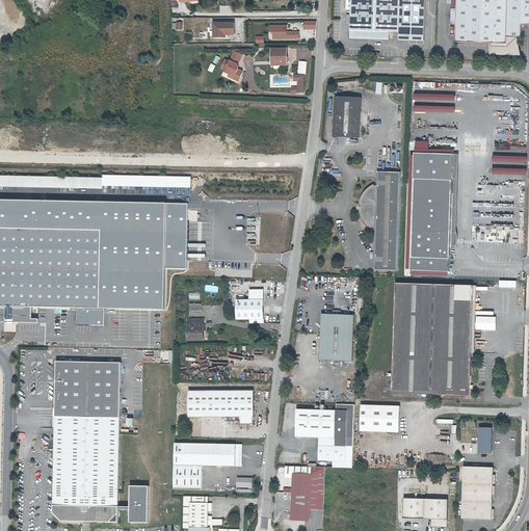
[(34,0),(38,11),(47,9),(44,0),(34,0)]
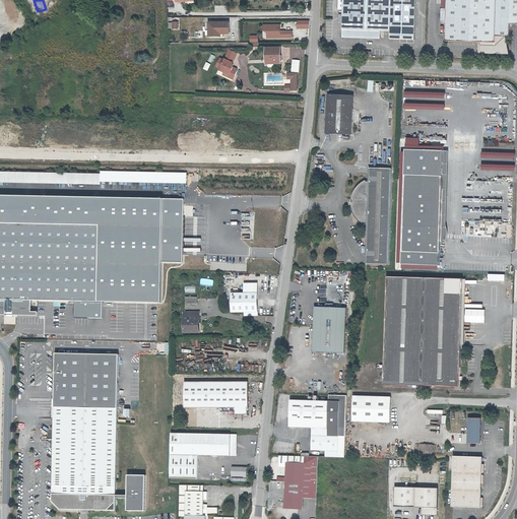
[(334,0),(335,9),(339,9),(338,37),(374,38),(377,38),(377,30),(387,31),(386,38),(388,39),(403,39),(410,39),(410,0),(334,0)]
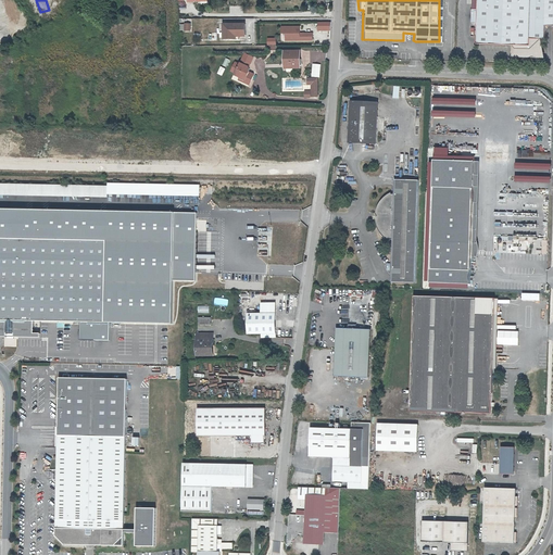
[(474,0),(473,42),(512,46),(512,57),(544,59),(538,38),(544,38),(544,25),(544,0),(474,0)]
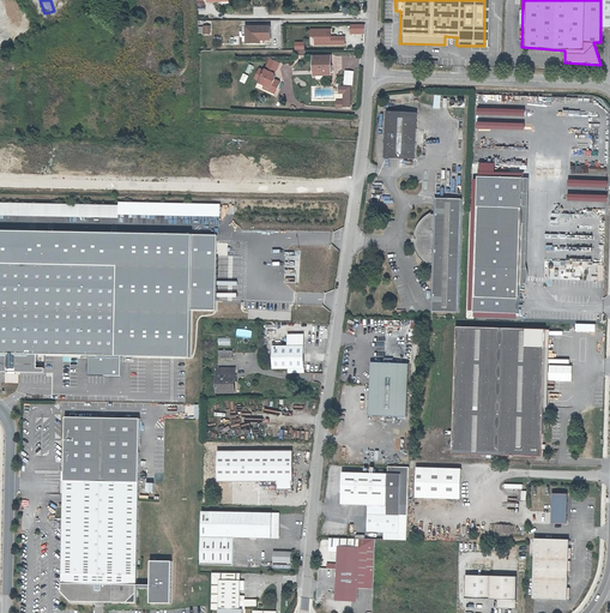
[(263,38),(270,38),(270,25),(245,26),(246,43),(261,43),(261,38),(263,38)]
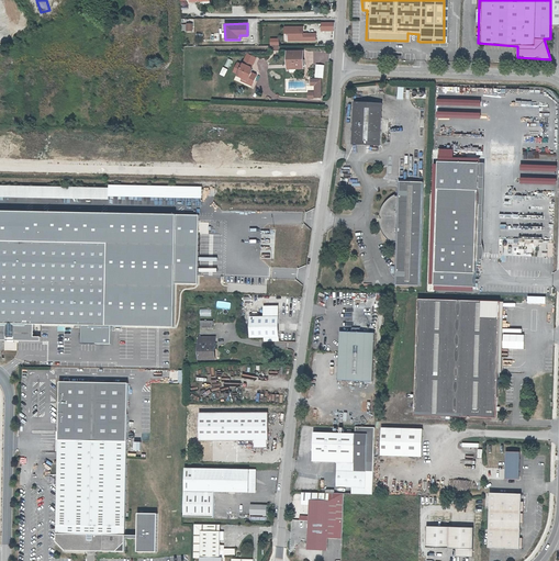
[(313,40),(313,35),(301,35),(301,33),(301,26),(282,26),(282,33),(287,33),(287,40),(313,40)]
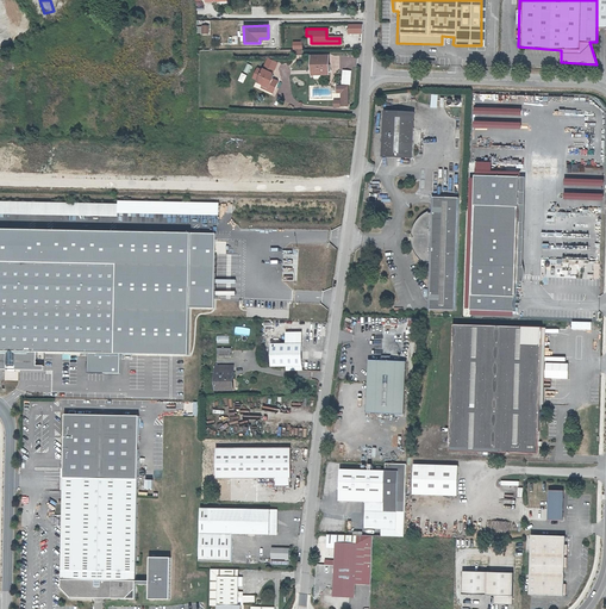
[(329,75),(329,55),(310,56),(310,75),(329,75)]
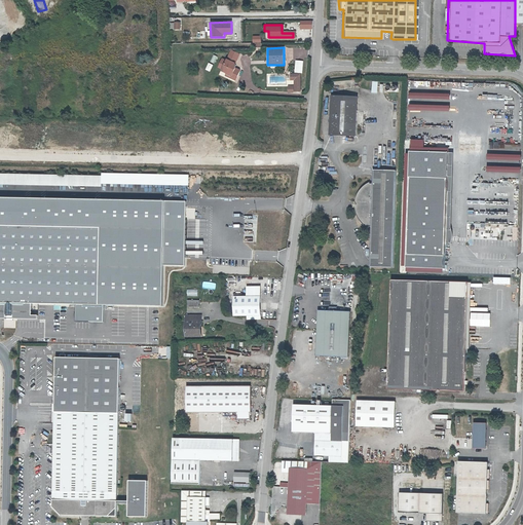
[(216,67),(220,69),(219,71),(224,73),(223,75),(234,81),(239,70),(235,68),(234,63),(238,53),(229,48),(224,60),(220,58),(216,67)]
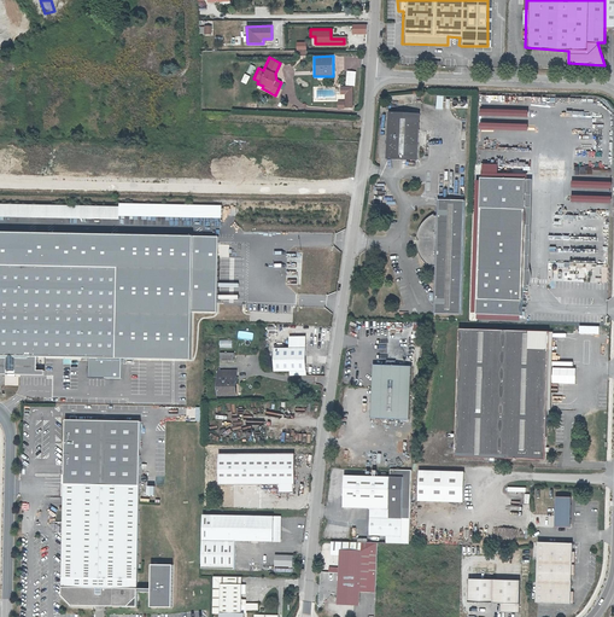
[(351,86),(339,86),(339,93),(344,93),(343,106),(351,106),(351,86)]
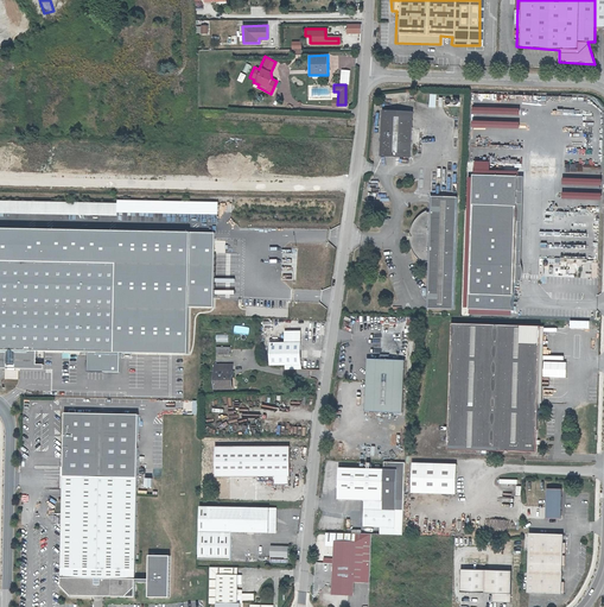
[(386,112),(379,112),(376,156),(381,156),(406,157),(407,113),(386,112)]
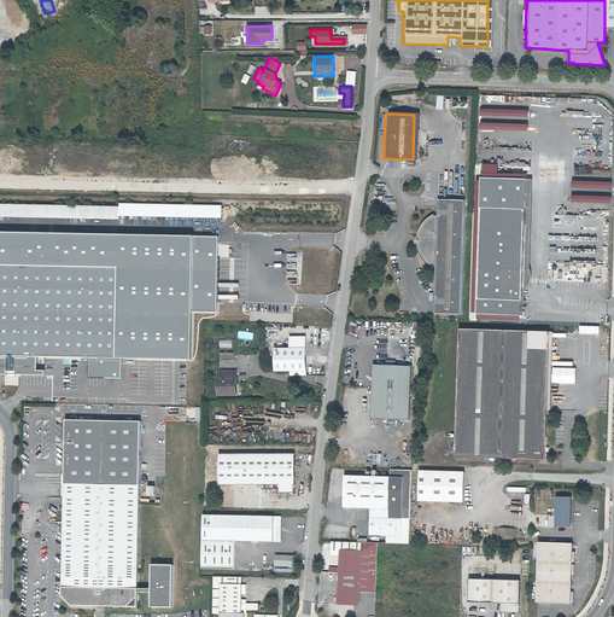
[(525,181),(481,180),(475,314),(520,316),(525,181)]
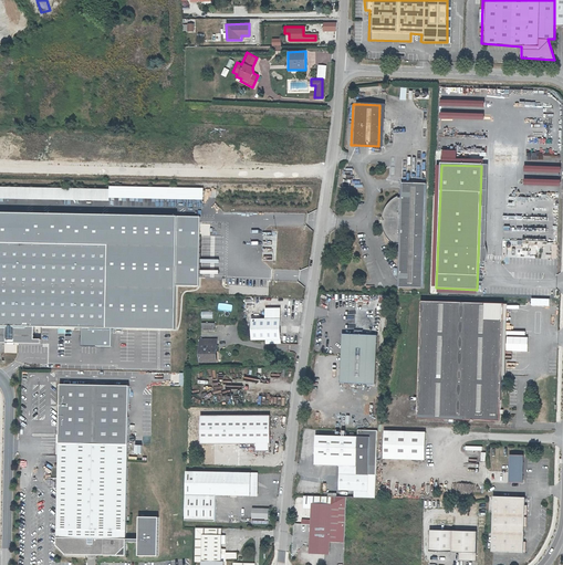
[(423,184),(398,182),(397,197),(395,197),(394,197),(392,198),(388,200),(385,203),(382,209),(379,215),(379,217),(379,220),(379,223),(381,229),(382,233),(385,238),(388,242),(393,246),(394,244),(396,244),(395,288),(420,288),(423,184)]
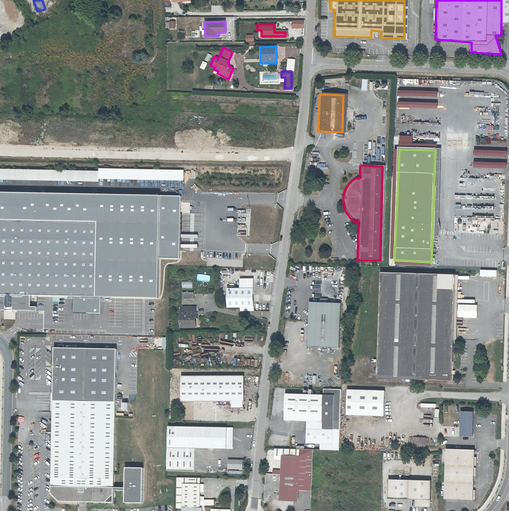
[(0,178),(97,181),(97,170),(0,168),(0,178)]
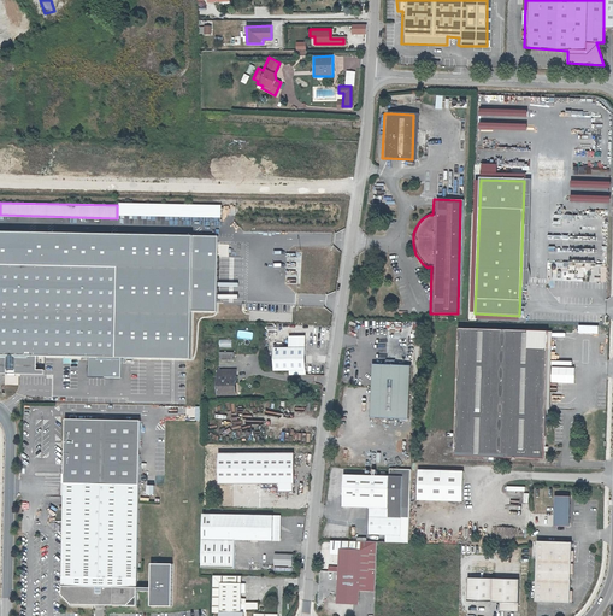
[(0,353),(37,353),(89,356),(89,375),(121,376),(121,356),(183,357),(189,357),(190,309),(216,310),(217,235),(0,229),(0,353)]
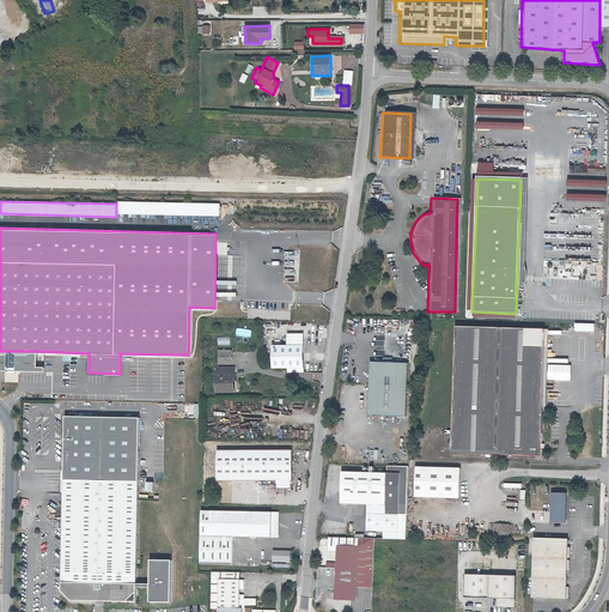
[(597,277),(597,261),(560,260),(560,277),(597,277)]
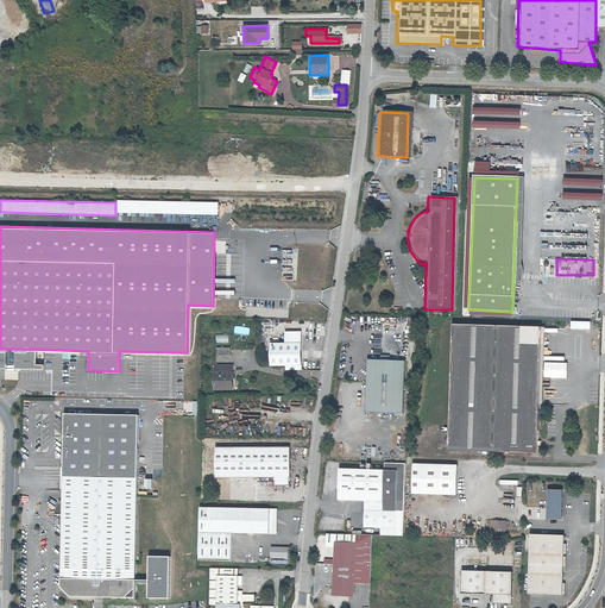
[(449,447),(536,451),(541,326),(454,323),(449,447)]
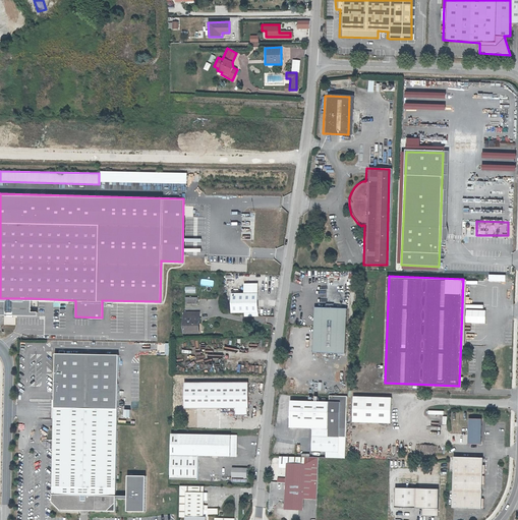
[(242,283),(243,291),(230,292),(230,311),(242,311),(256,311),(256,283),(242,283)]
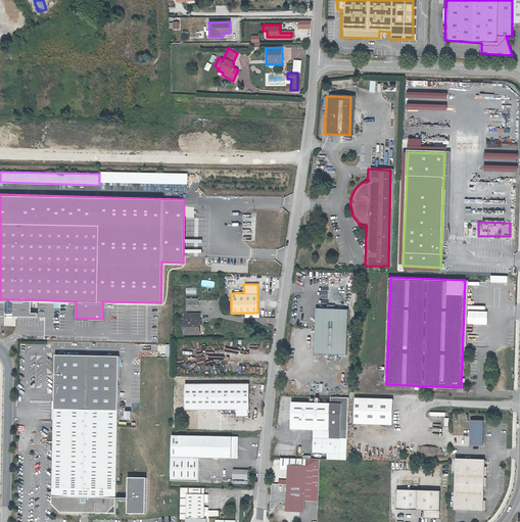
[(32,299),(0,299),(0,316),(13,317),(37,317),(37,314),(32,313),(32,299)]
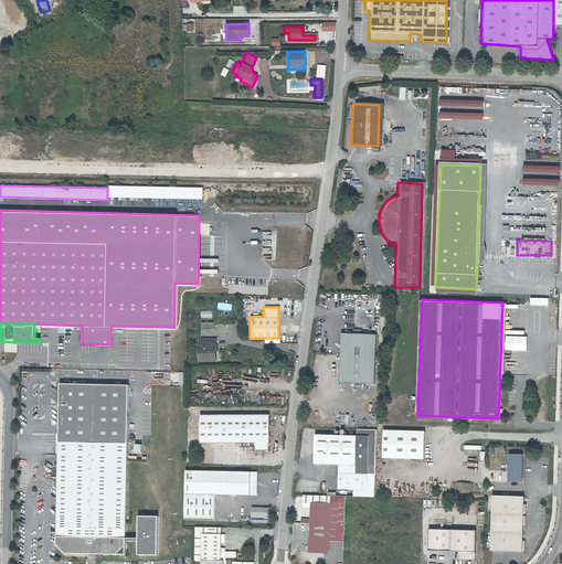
[(372,333),(337,332),(336,352),(335,381),(370,382),(371,353),(372,333)]
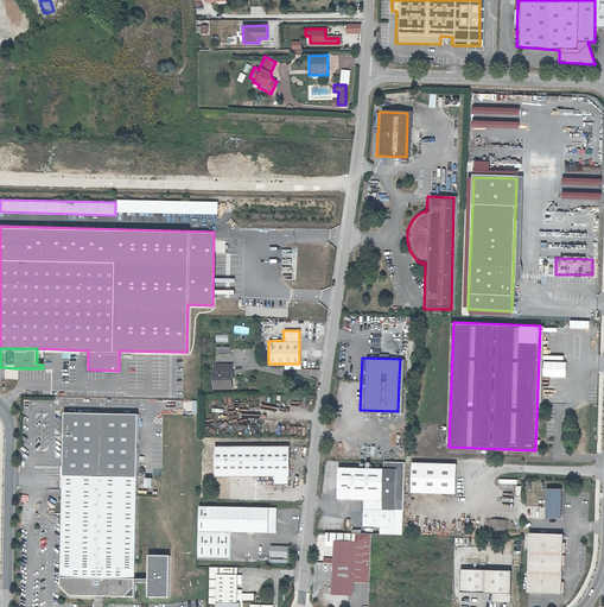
[(231,389),(231,364),(213,364),(213,389),(231,389)]
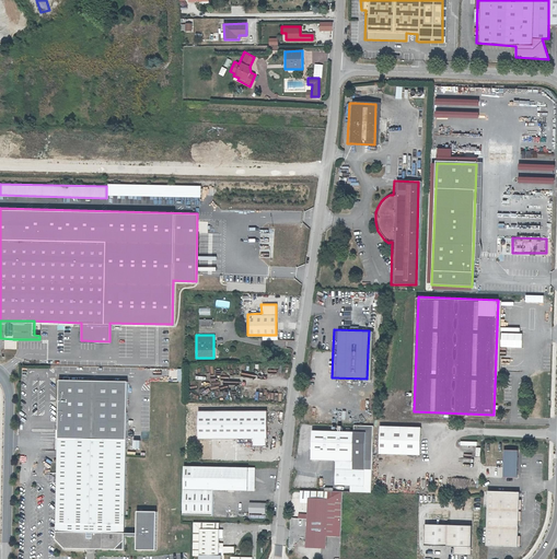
[(58,380),(57,437),(126,439),(127,382),(58,380)]
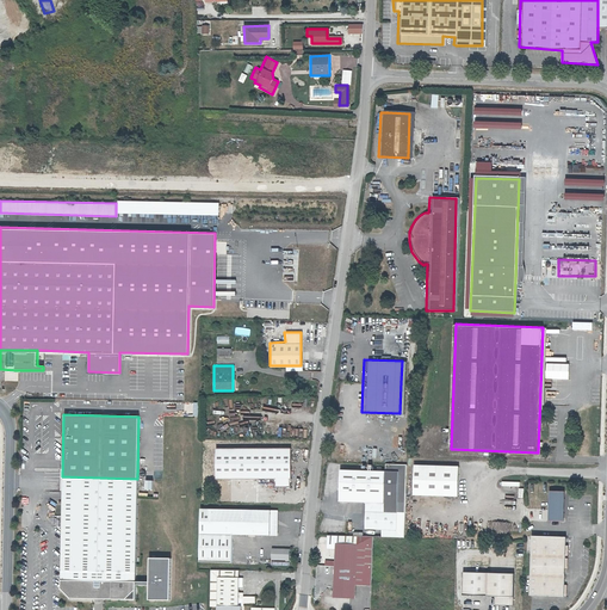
[(215,448),(215,479),(274,478),(274,485),(289,485),(289,478),(290,478),(290,448),(245,447),(215,448)]
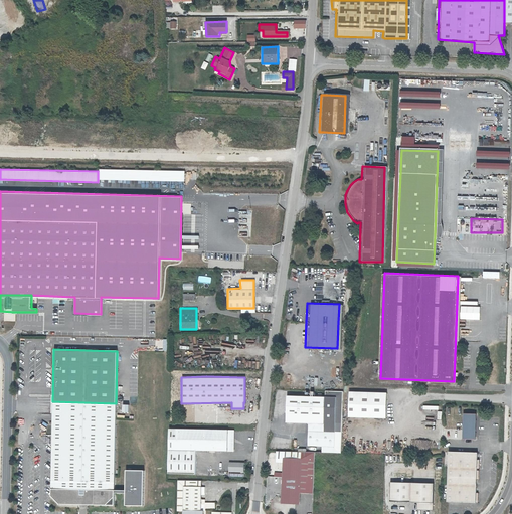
[(340,390),(322,390),(322,395),(318,395),(318,392),(314,392),(314,395),(284,395),(283,421),(306,421),(305,445),(319,445),(318,452),(327,452),(338,452),(338,431),(339,391),(340,390)]
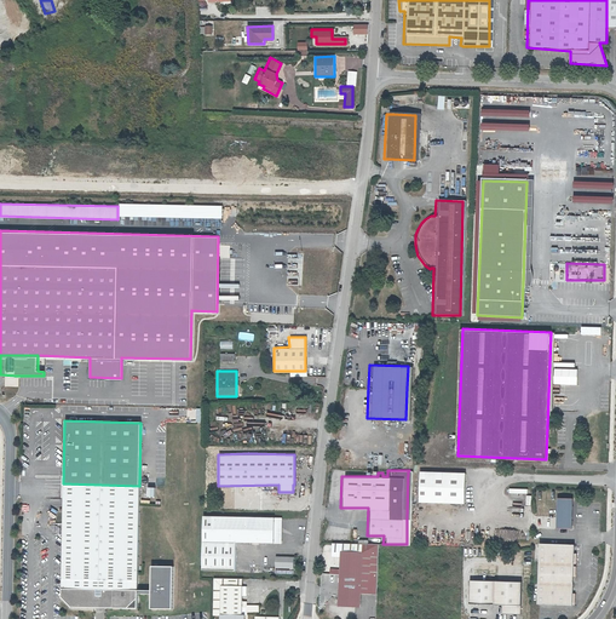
[(420,471),(419,502),(464,503),(465,473),(420,471)]
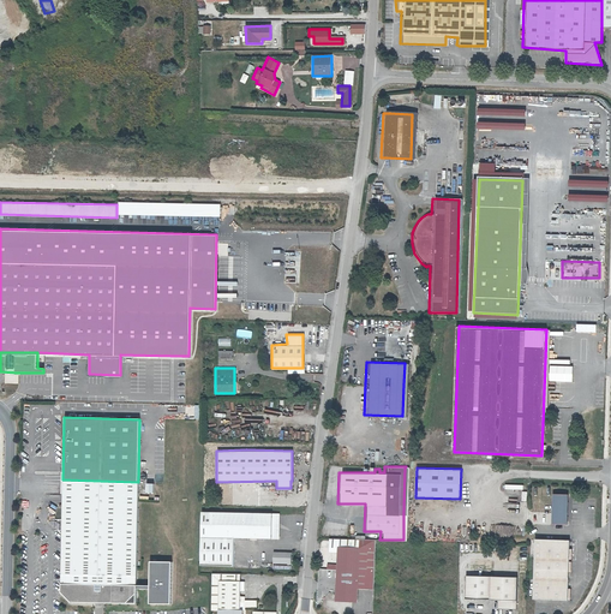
[(60,591),(67,600),(67,601),(125,602),(125,601),(132,592),(133,592),(135,588),(149,588),(149,603),(171,603),(171,562),(150,561),(149,585),(135,585),(138,482),(63,480),(60,530),(59,591),(60,591)]
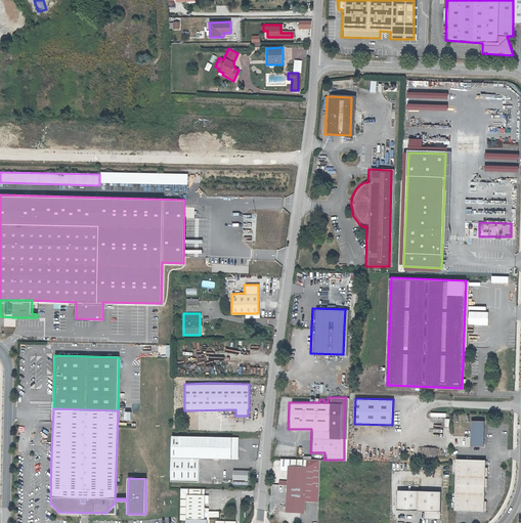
[(484,421),(471,420),(471,446),(484,446),(484,421)]
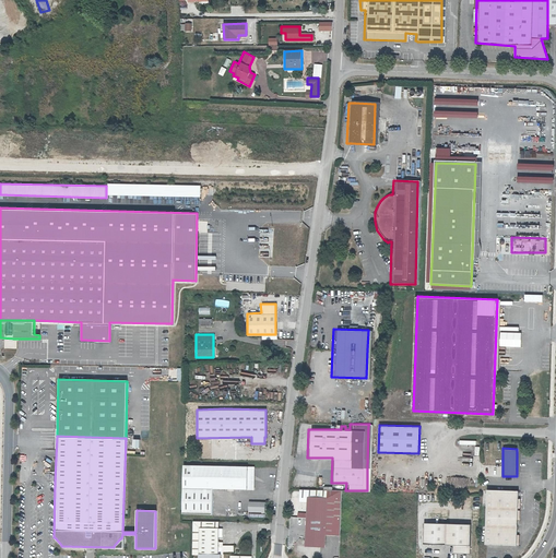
[(182,464),(182,496),(181,512),(212,513),(212,487),(252,488),(253,466),(182,464)]
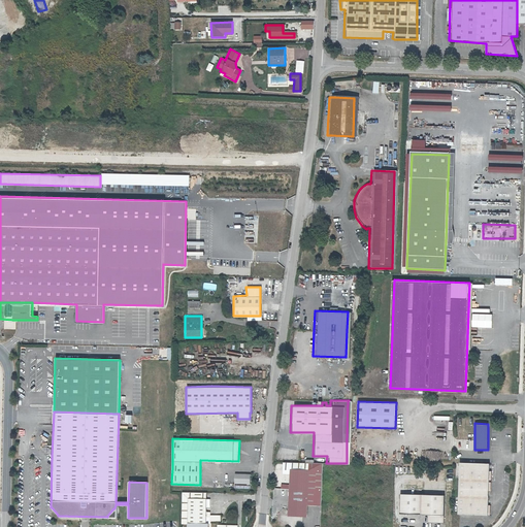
[(320,463),(280,461),(280,470),(288,470),(286,514),(303,515),(303,504),(318,504),(320,463)]
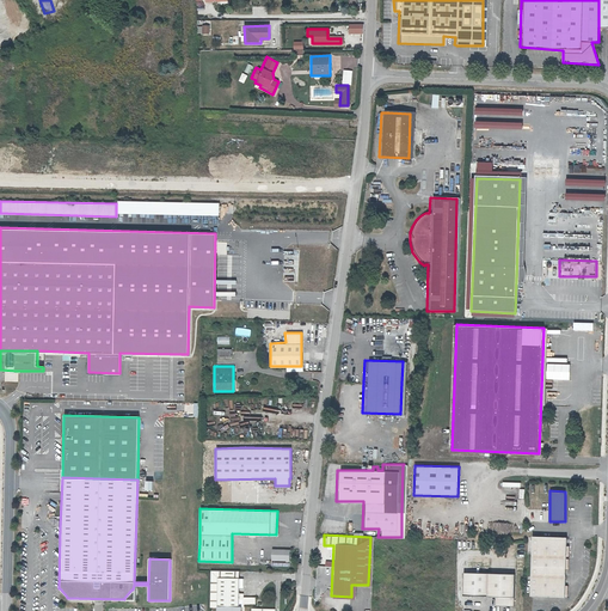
[(530,596),(565,597),(567,537),(533,536),(530,596)]
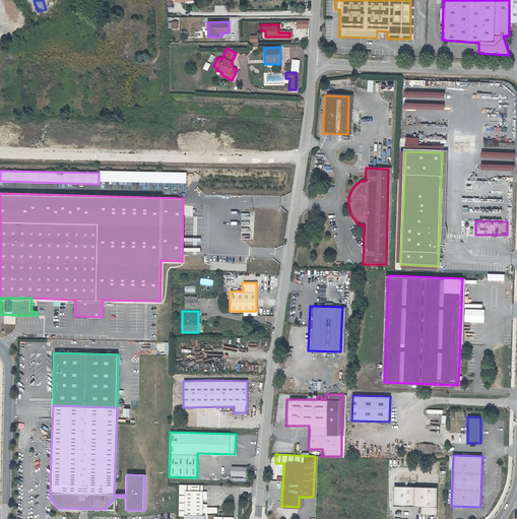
[(202,484),(178,484),(178,515),(184,515),(202,515),(202,504),(202,499),(202,491),(202,484)]
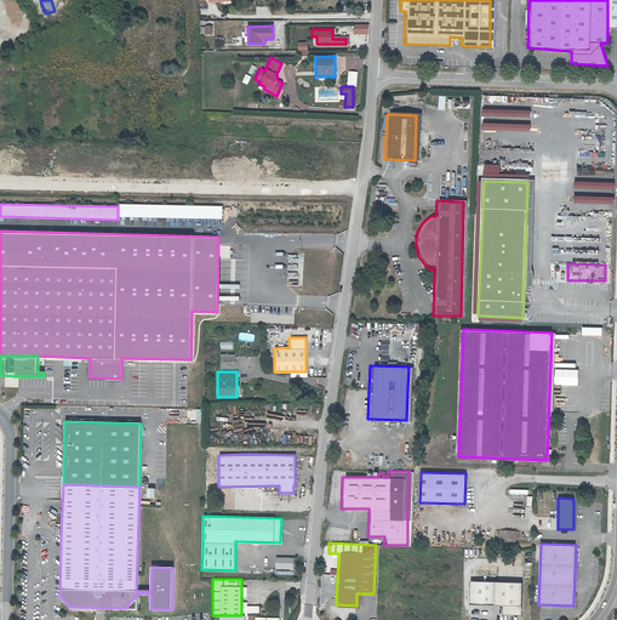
[(519,582),(467,580),(467,603),(500,606),(498,614),(518,615),(519,582)]
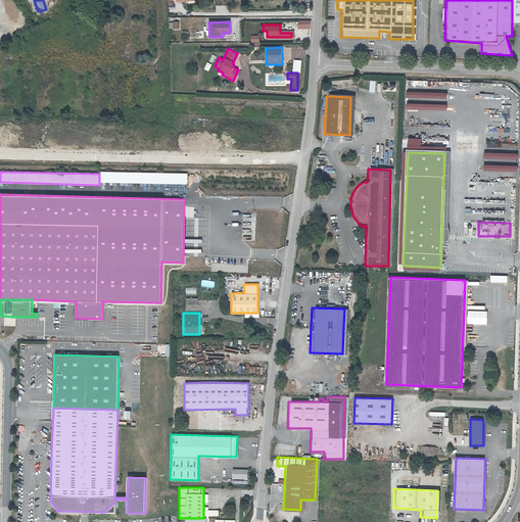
[(206,507),(203,507),(203,518),(205,518),(205,516),(217,516),(217,510),(206,510),(206,507)]
